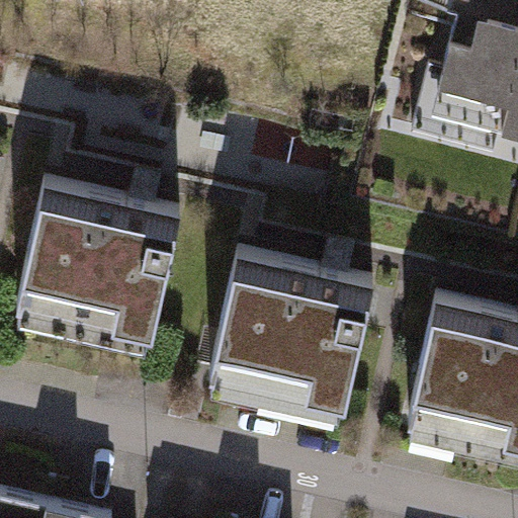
[(517,21),(489,14),(483,37),(456,30),(447,64),(431,60),(414,123),(496,146),(503,120),(517,123),(517,21)]
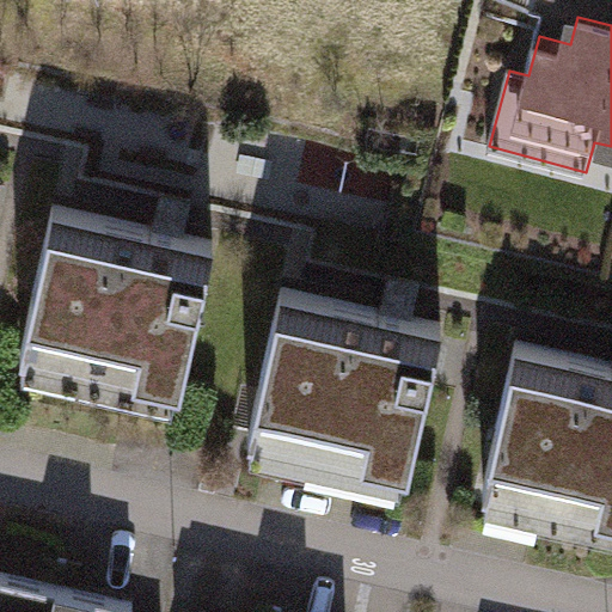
[(214,238),(51,202),(19,347),(182,383),(214,238)]
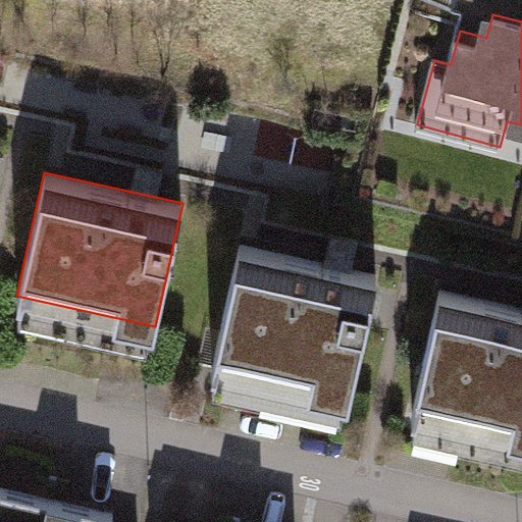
[(379,274),(237,243),(209,363),(352,396),(379,274)]
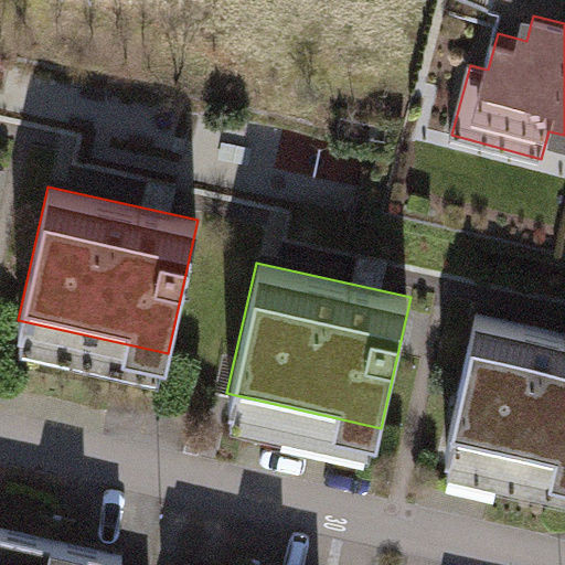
[(564,334),(477,315),(447,448),(564,473),(564,334)]
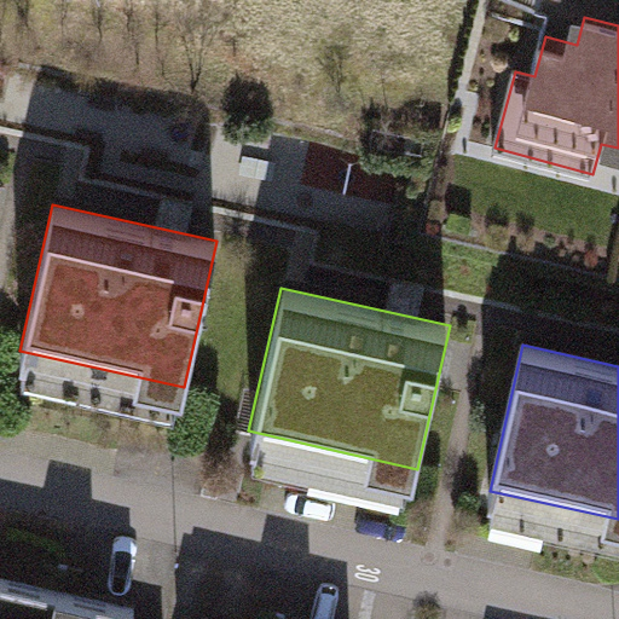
[(52,618),(59,590),(0,577),(0,618),(52,618)]
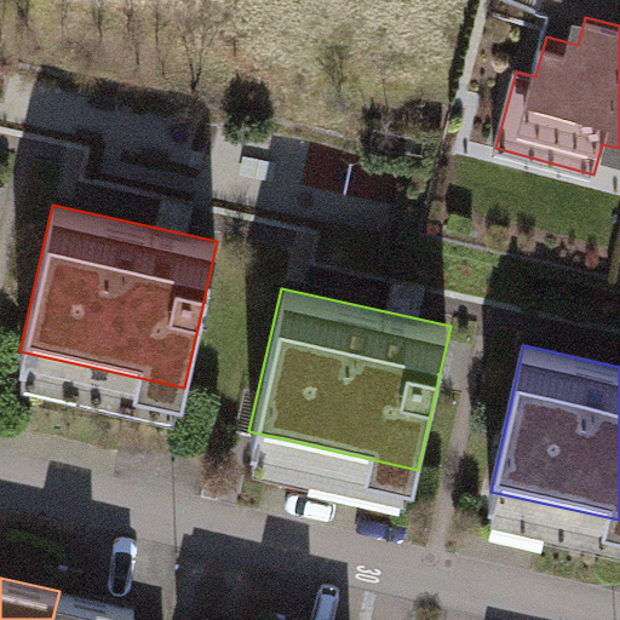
[(133,619),(137,608),(59,591),(52,619),(133,619)]
